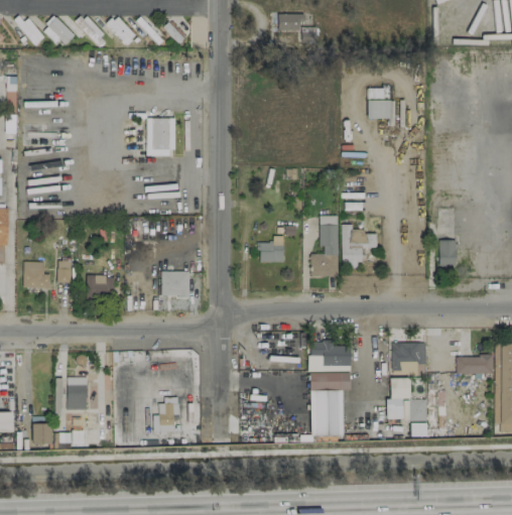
[(305,15),(279,14),(279,30),(300,31),(300,22),(305,22),(305,15)]
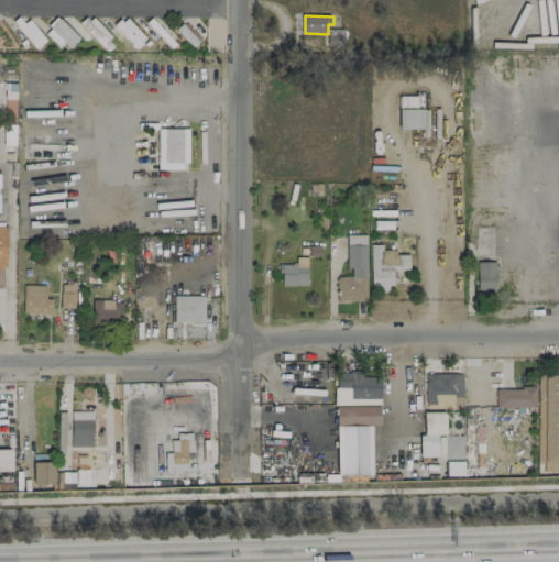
[(73,48),(83,40),(62,18),(47,33),(61,47),(66,42),(73,48)]
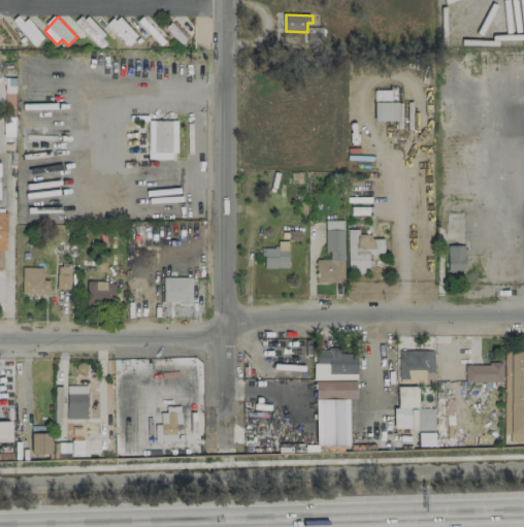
[(80,25),(99,44),(108,36),(90,17),(80,25)]
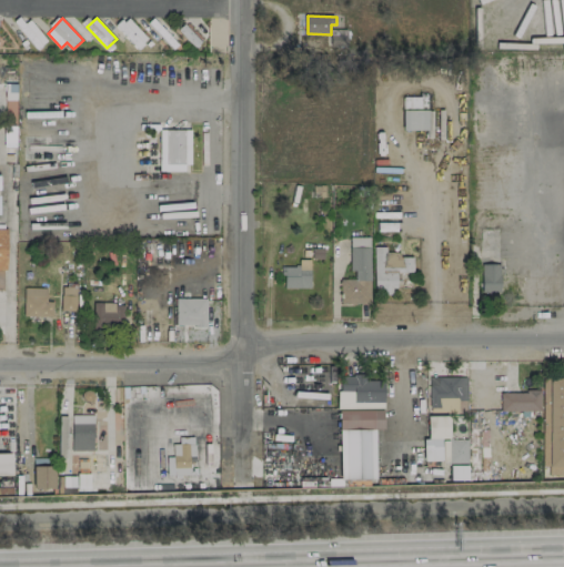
[(151,39),(129,18),(119,28),(141,49),(151,39)]
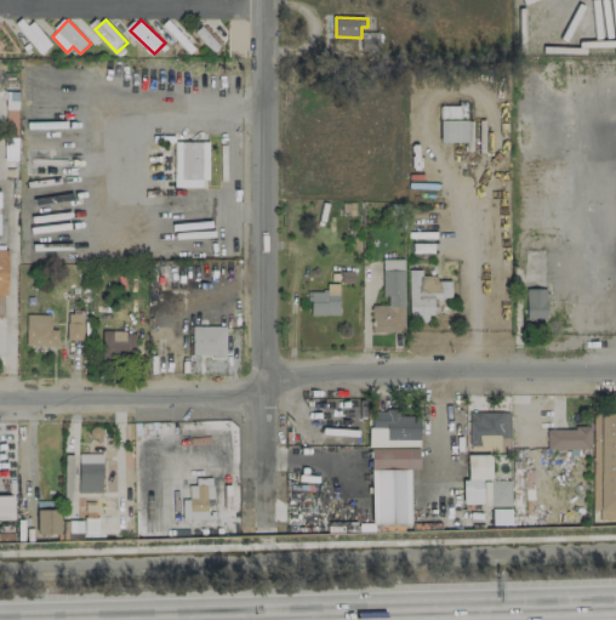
[(469,143),(471,121),(446,120),(446,108),(444,108),(443,142),(469,143)]
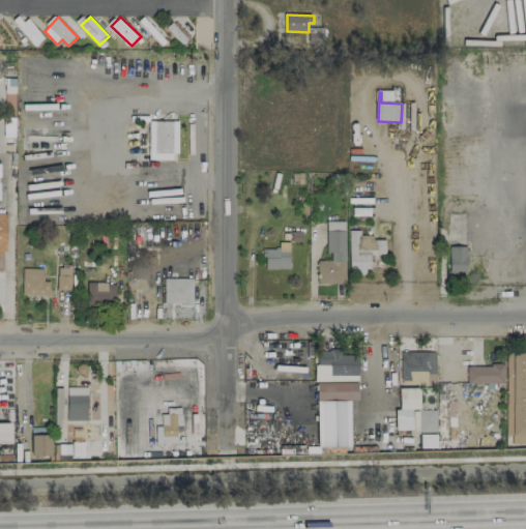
[(179,121),(151,122),(151,160),(180,160),(179,121)]
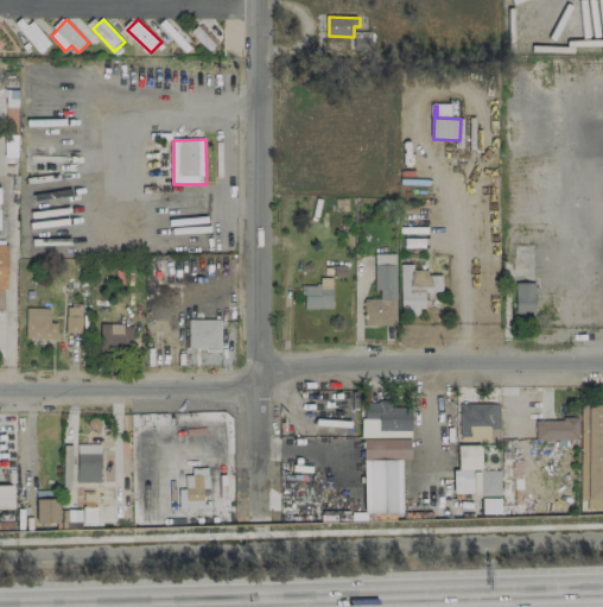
[(0,289),(10,289),(11,245),(0,245),(0,289)]
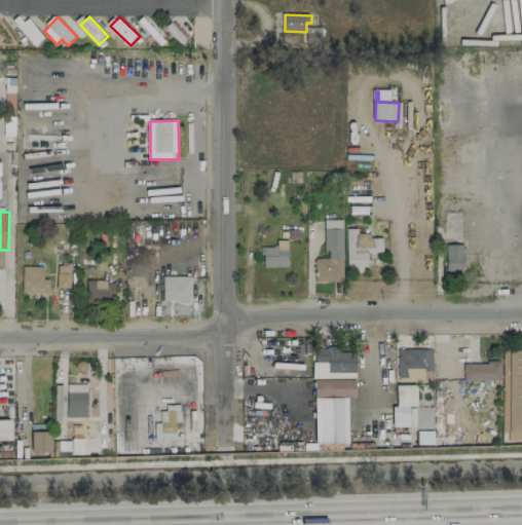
[(346,282),(345,220),(328,221),(329,260),(318,260),(319,283),(346,282)]
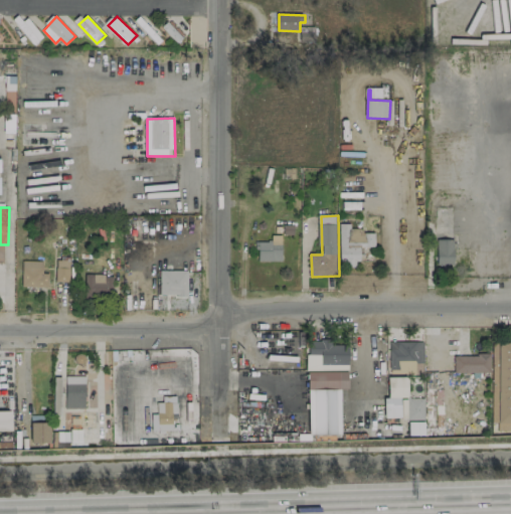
[(377,247),(377,234),(365,233),(365,229),(353,229),(353,224),(342,224),(342,262),(362,262),(362,247),(377,247)]
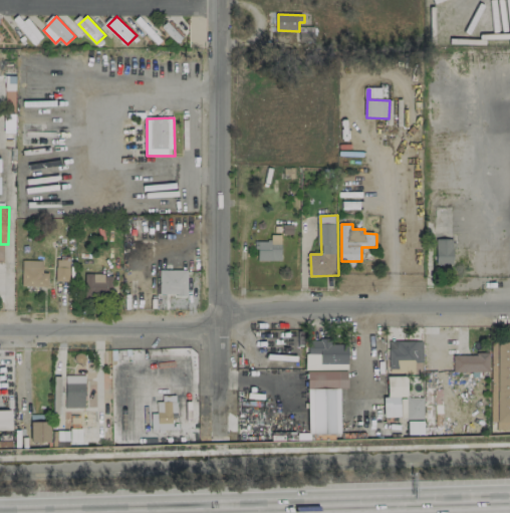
[(259,261),(283,261),(283,236),(273,236),(273,242),(259,242),(259,261)]
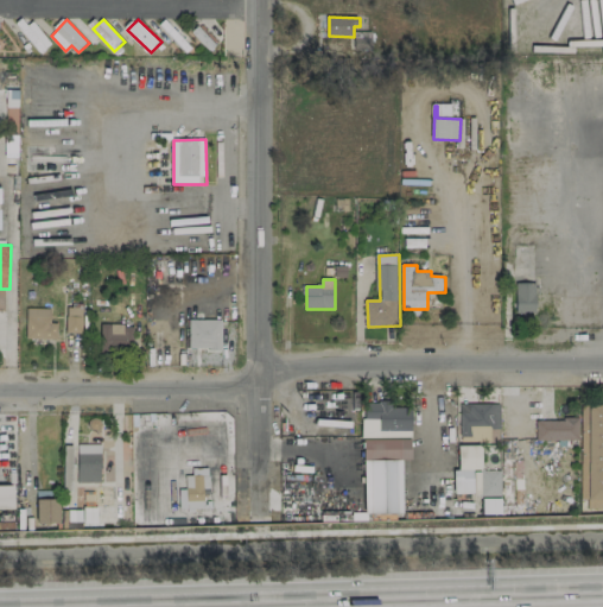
[(538,314),(538,284),(519,284),(518,314),(538,314)]
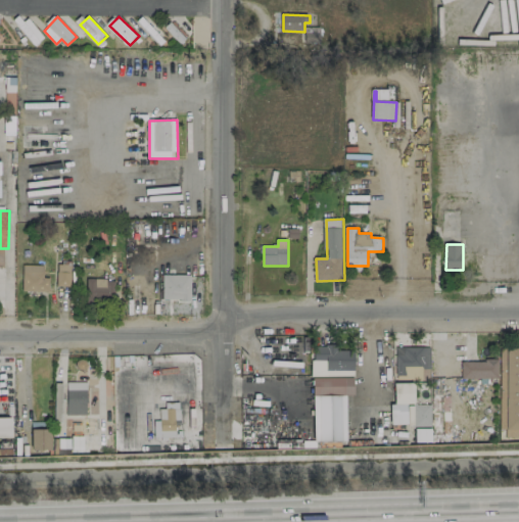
[(59,286),(73,287),(74,263),(59,263),(59,286)]
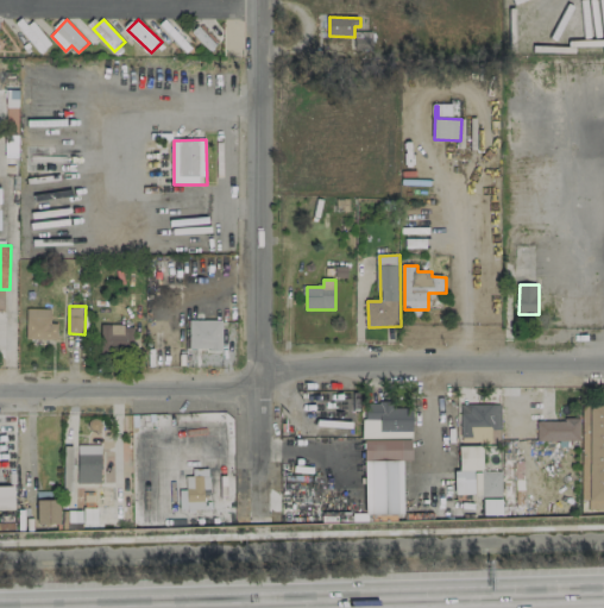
[(54,309),(30,309),(29,340),(60,340),(60,325),(52,325),(54,309)]
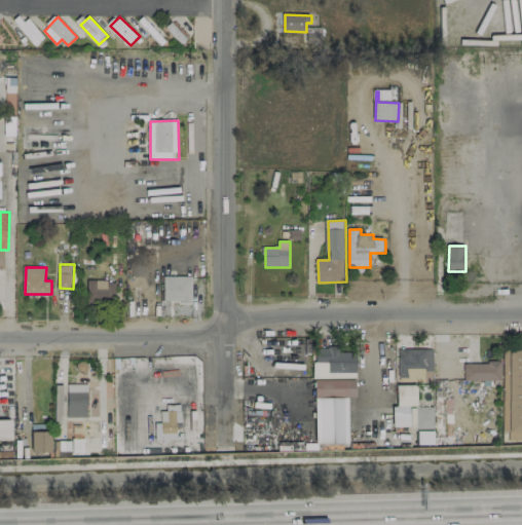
[(194,277),(165,276),(165,303),(194,303),(194,277)]
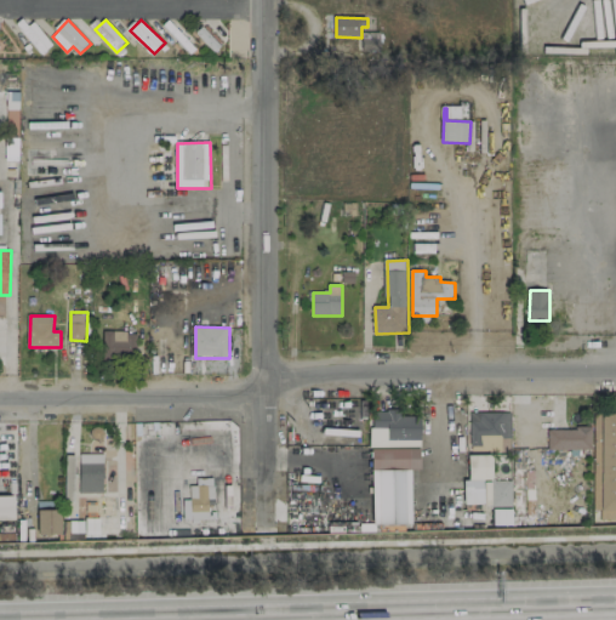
[(138,331),(101,333),(101,362),(140,360),(138,331)]
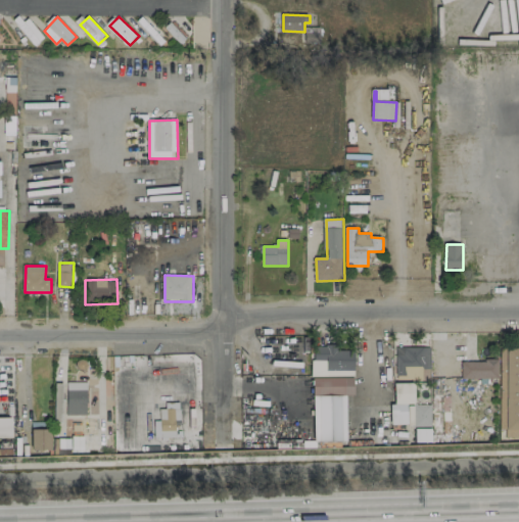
[(315,346),(315,442),(347,442),(347,396),(356,396),(356,350),(338,350),(338,346),(315,346)]
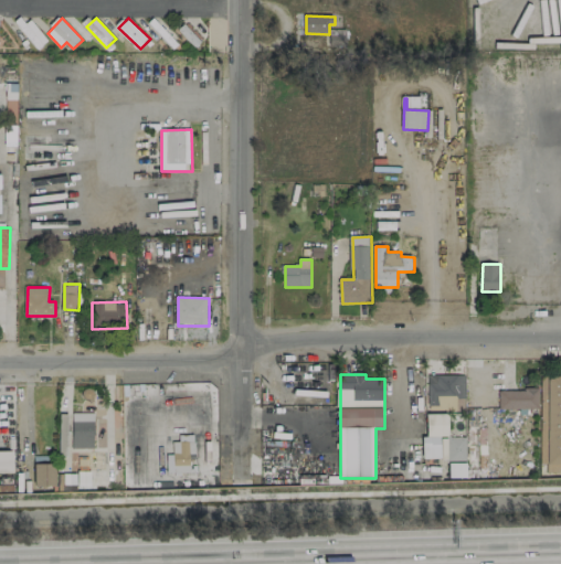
[(458,413),(458,398),(467,398),(467,375),(429,376),(430,413),(458,413)]
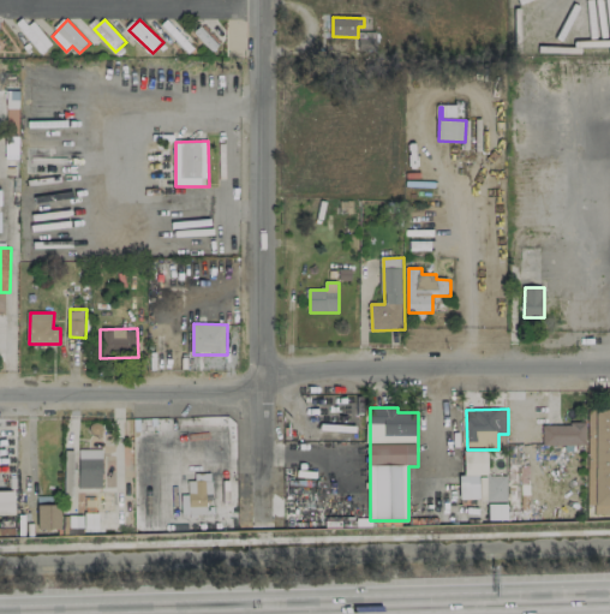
[(609,410),(590,410),(591,506),(599,506),(599,516),(609,514),(609,410)]
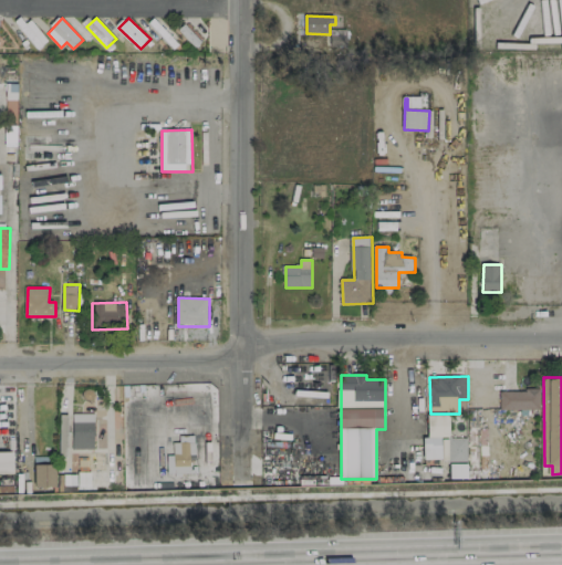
[(502,390),(502,410),(541,410),(542,391),(502,390)]
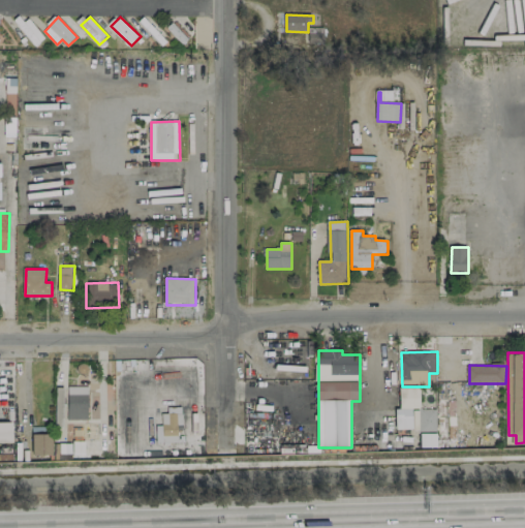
[(90,387),(69,387),(69,420),(90,421),(90,387)]
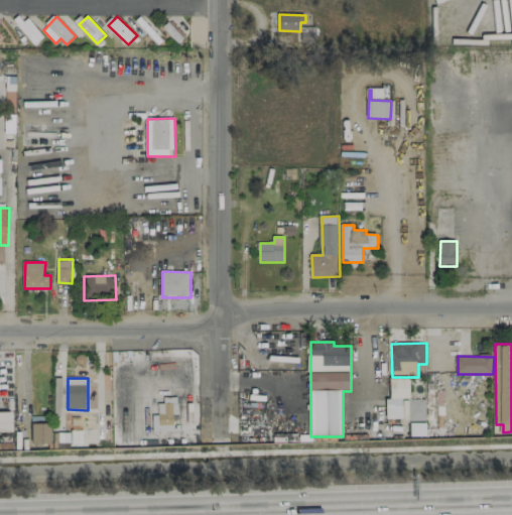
[(403,399),(410,399),(410,378),(390,378),(391,399),(387,399),(387,419),(403,419),(403,399)]
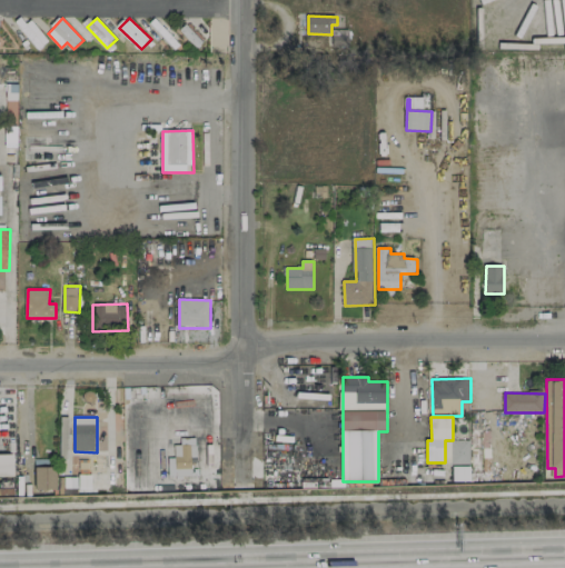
[(71,418),(62,418),(61,460),(70,460),(71,418)]
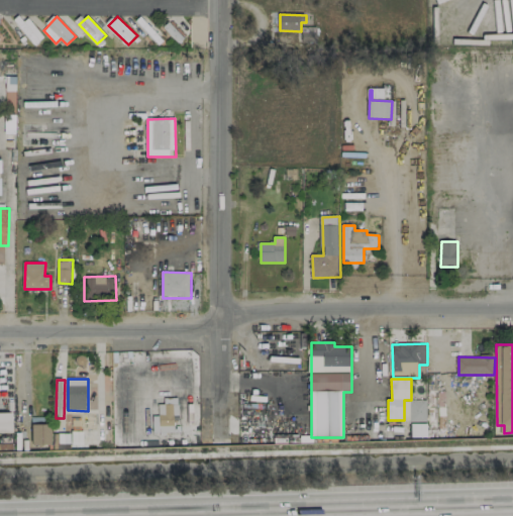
[(446,427),(446,391),(430,391),(431,427),(446,427)]
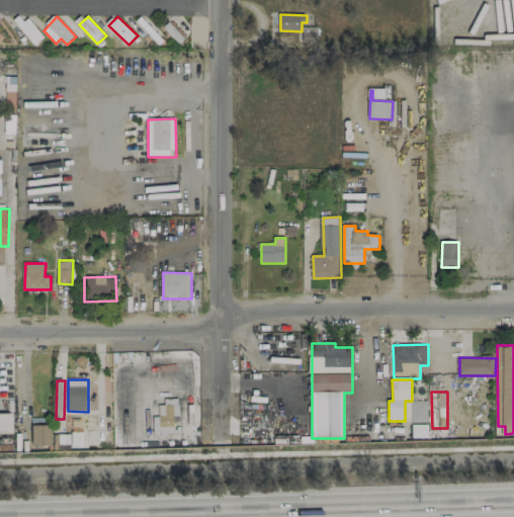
[(428,402),(412,402),(413,439),(429,438),(428,402)]
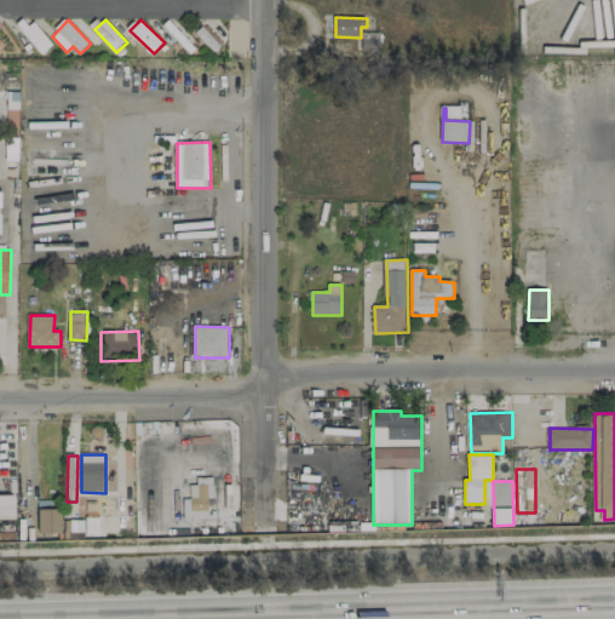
[(0,520),(17,520),(16,496),(0,496),(0,520)]
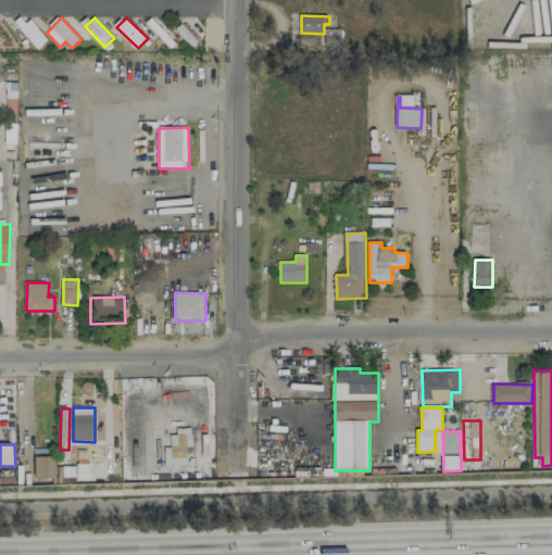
[(36,456),(35,479),(55,479),(57,457),(36,456)]
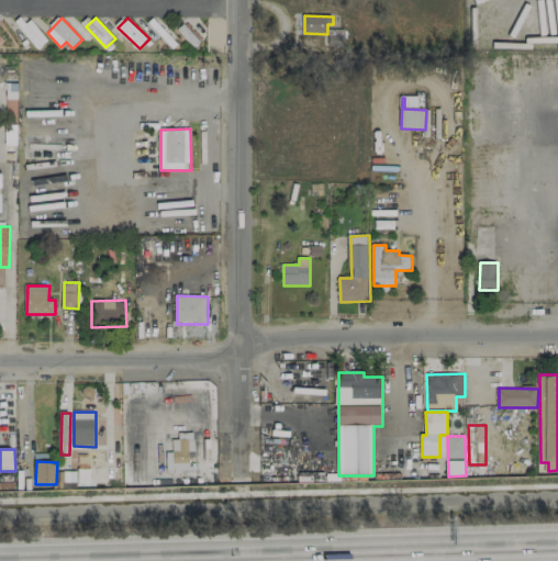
[(60,471),(60,490),(78,491),(78,483),(92,484),(92,472),(60,471)]
